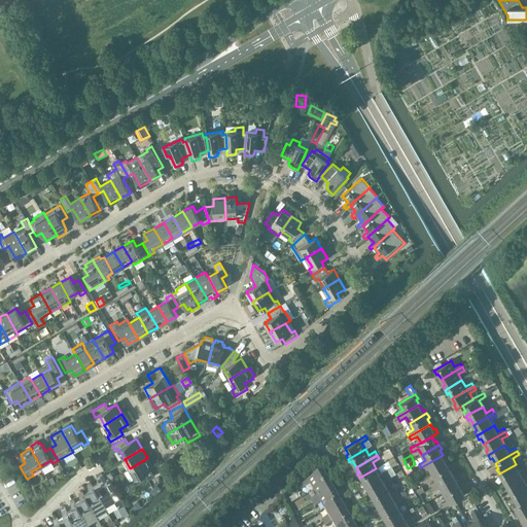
[(433,473),(450,464),(448,460),(446,461),(443,455),(421,467),(423,471),(429,467),(433,473)]
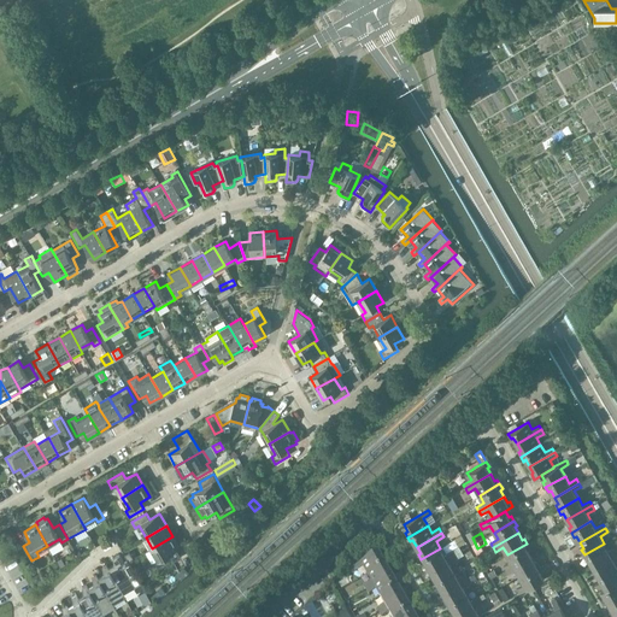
[(180,548),(172,536),(152,548),(159,560),(154,563),(158,569),(174,560),(170,554),(180,548)]
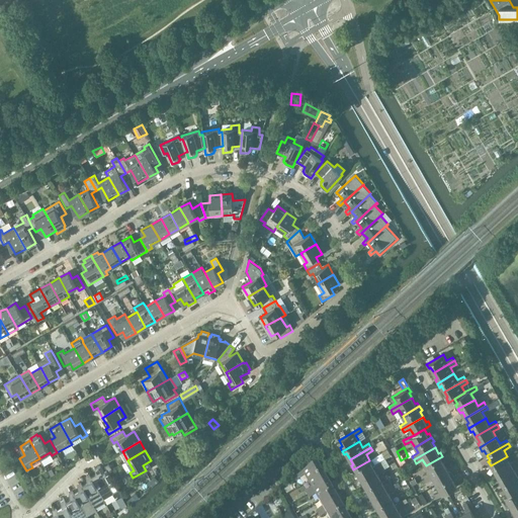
[(425,479),(446,466),(443,461),(444,460),(442,456),(426,465),(429,471),(423,476),(425,479)]
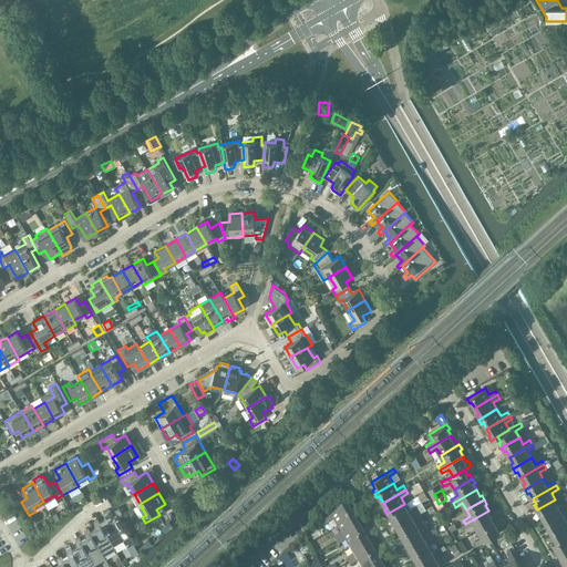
[(545,519),(566,506),(566,504),(566,502),(559,506),(555,500),(537,509),(539,514),(542,513),(545,519)]
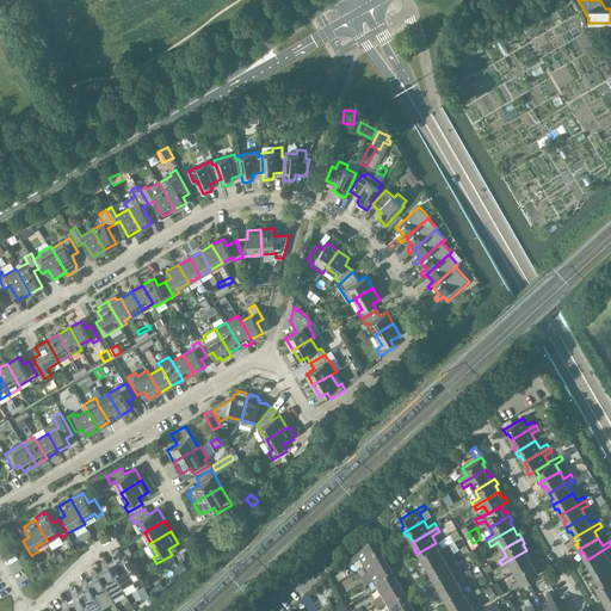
[(181,553),(192,549),(190,539),(179,543),(181,553)]
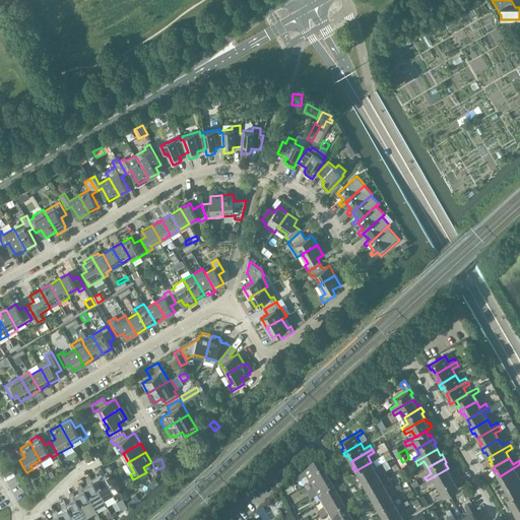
[(375,468),(371,462),(354,471),(356,475),(359,474),(362,479),(383,467),(381,464),(375,468)]
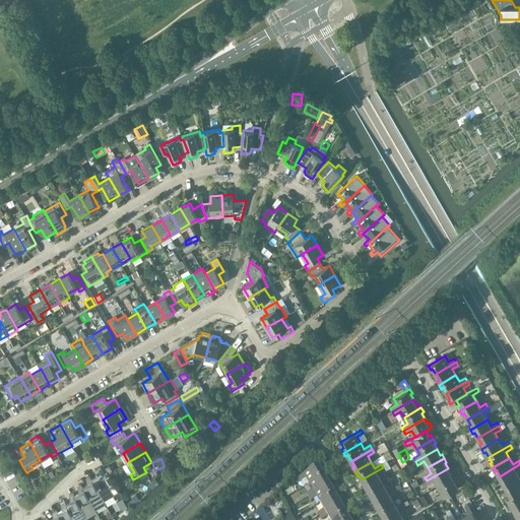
[(504,486),(519,477),(517,471),(519,468),(519,464),(500,476),(503,481),(501,482),(504,486)]
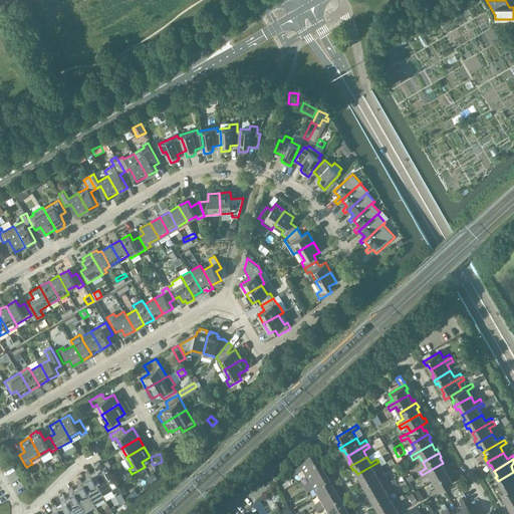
[(302,473),(306,479),(322,470),(320,466),(318,467),(315,461),(294,473),(296,477),(302,473)]
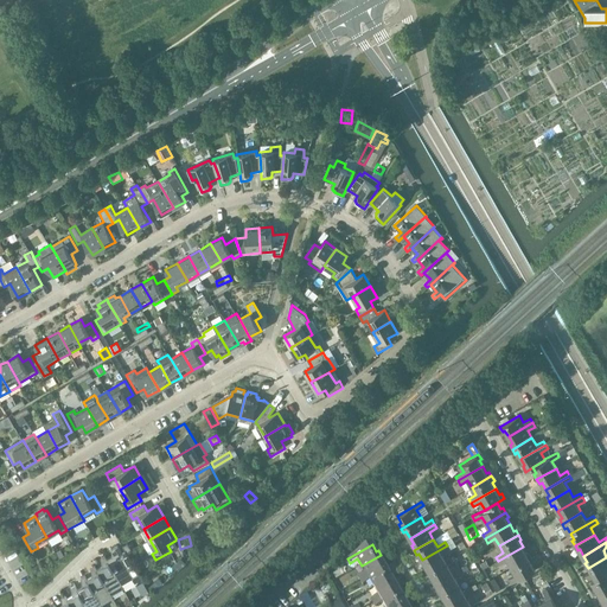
[(115,555),(107,560),(121,586),(122,586),(133,579),(122,558),(125,557),(117,545),(112,549),(115,555)]
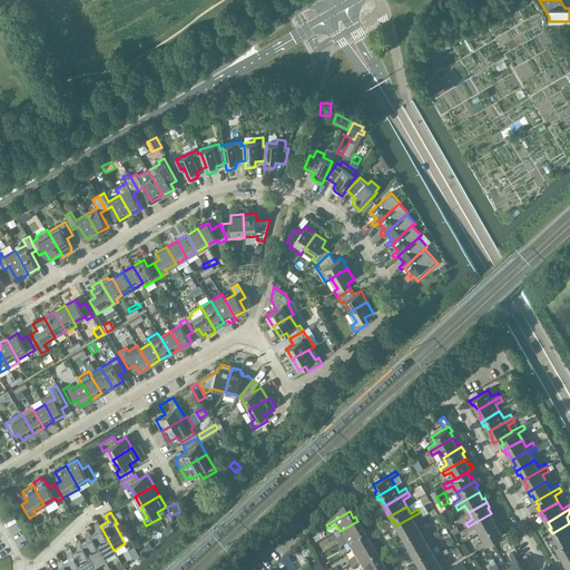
[(420,512),(396,526),(400,532),(399,533),(401,538),(419,527),(415,520),(422,517),(420,512)]
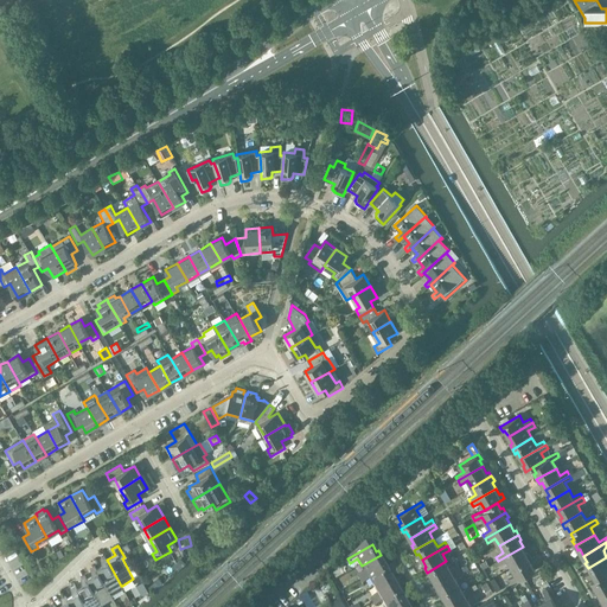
[(512,568),(531,556),(529,551),(526,554),(523,547),(498,561),(500,564),(508,561),(512,568)]
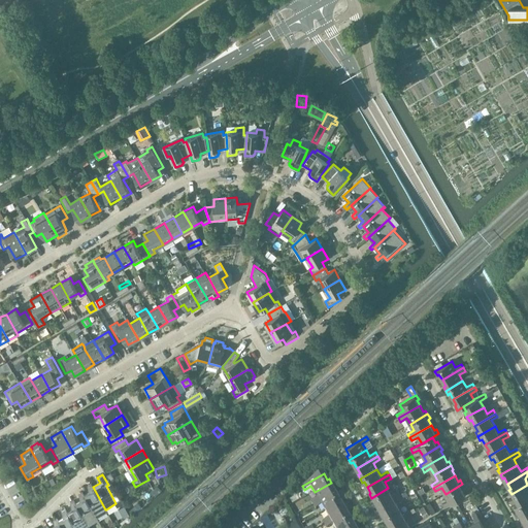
[(153,480),(142,490),(145,494),(157,484),(153,480)]
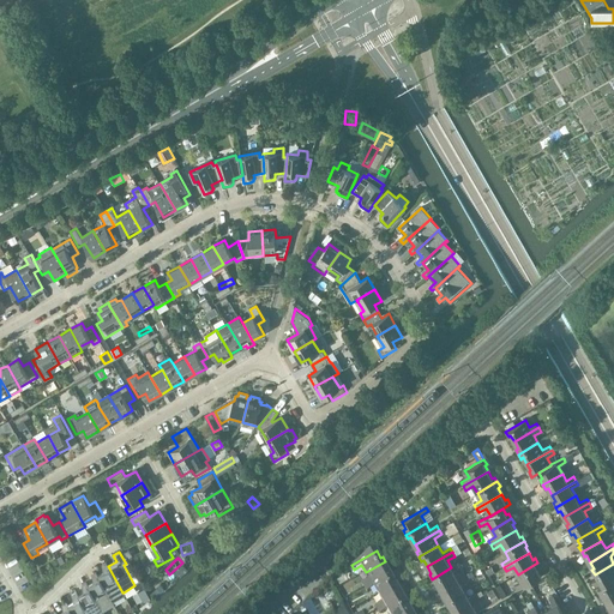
[(389,566),(385,561),(366,572),(369,579),(362,584),(365,588),(390,573),(386,567),(389,566)]
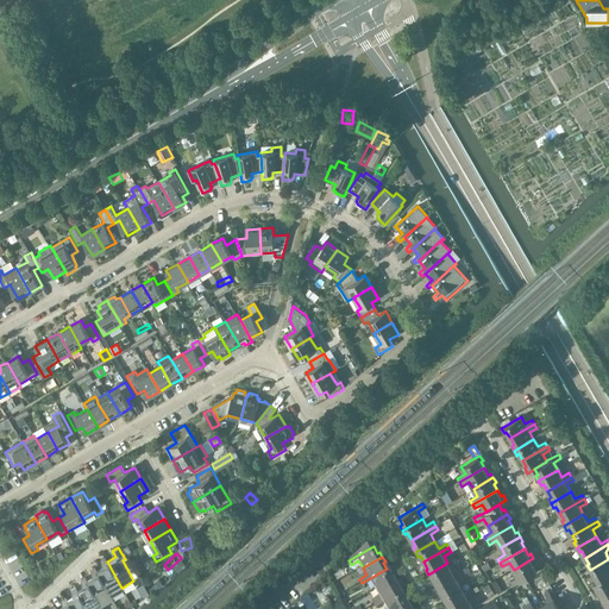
[(105,567),(98,571),(96,572),(112,597),(124,590),(123,588),(121,588),(107,562),(105,558),(101,560),(105,567)]
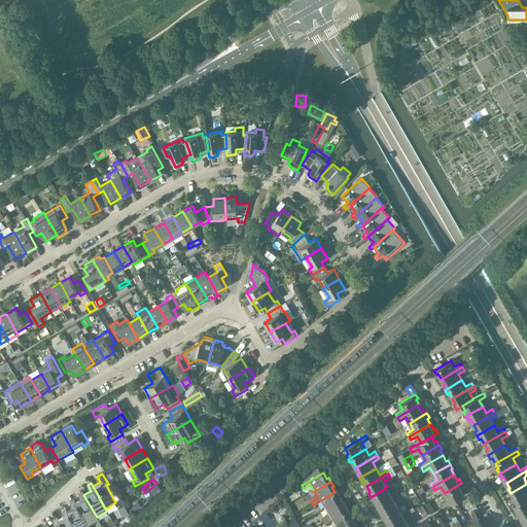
[(445,493),(448,499),(442,502),(444,506),(465,494),(461,488),(463,487),(461,483),(445,493)]
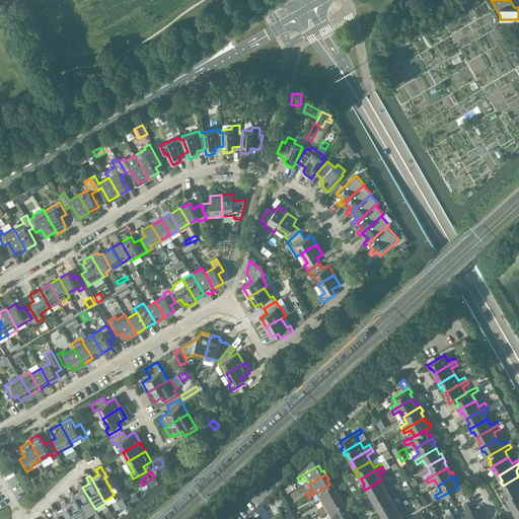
[(518,488),(518,475),(518,476),(503,486),(505,490),(507,489),(510,494),(518,488)]
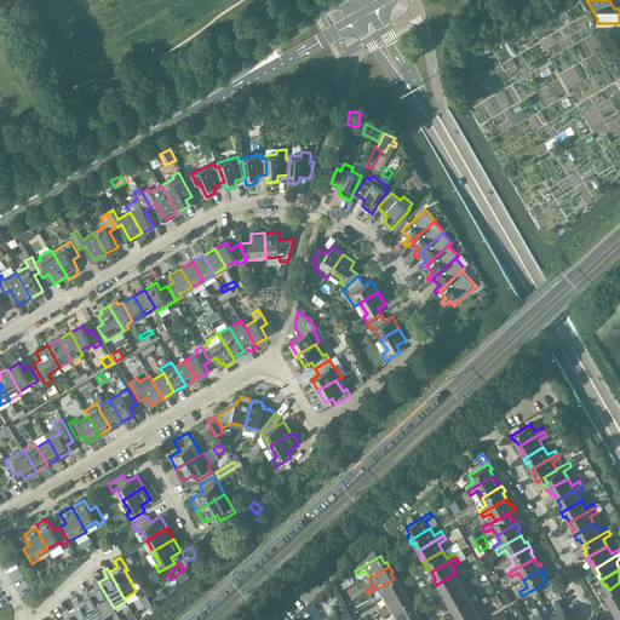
[(455,573),(436,585),(438,590),(441,589),(445,595),(470,580),(468,577),(460,580),(455,573)]
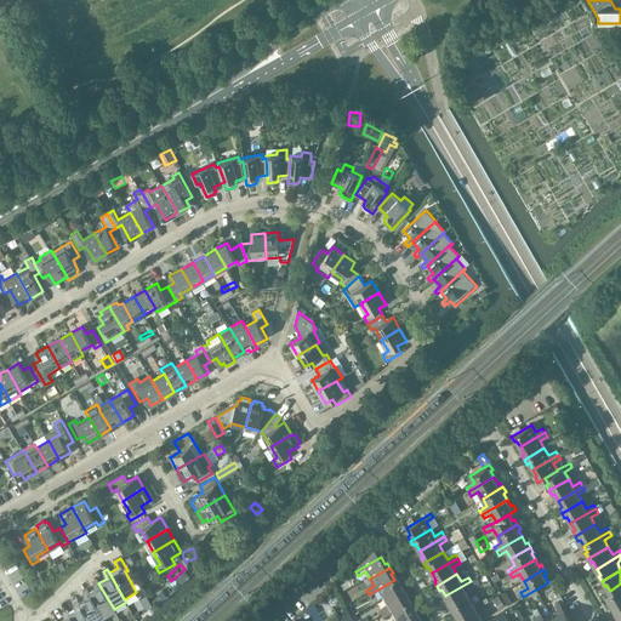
[(97,588),(89,593),(104,619),(117,613),(114,609),(98,584),(100,582),(97,580),(93,581),(97,588)]
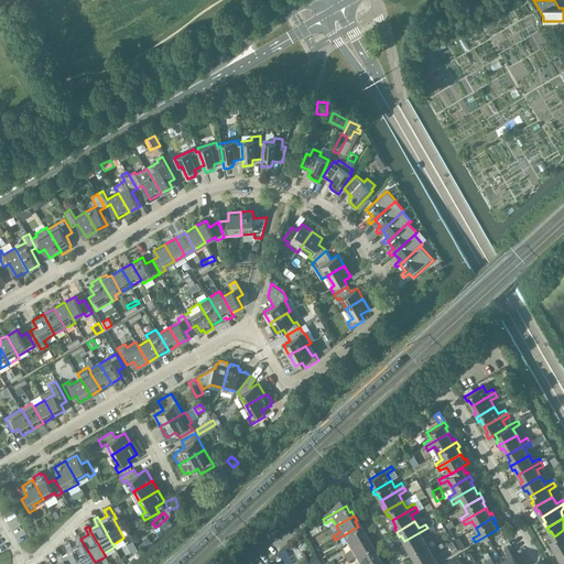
[(344,540),(348,546),(366,535),(364,531),(361,532),(358,527),(335,540),(337,543),(344,540)]
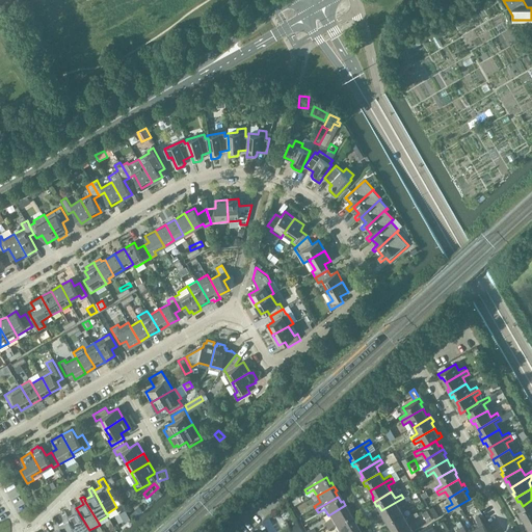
[(386,522),(402,511),(399,505),(405,502),(403,499),(403,498),(381,510),(384,516),(382,517),(386,522)]
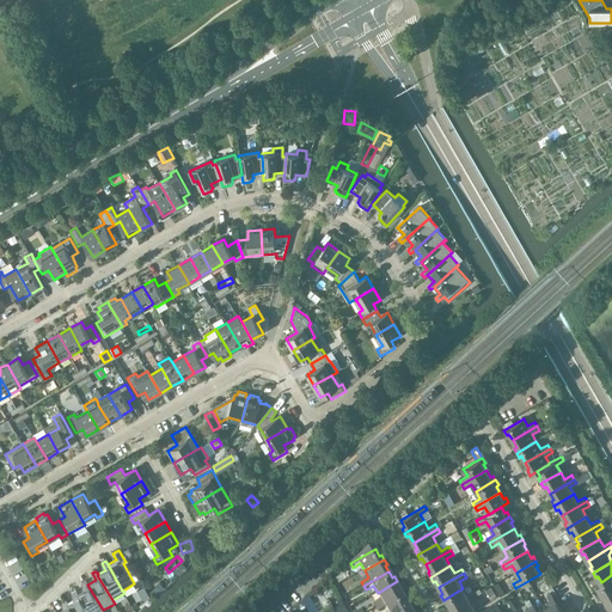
[(611,575),(601,582),(594,587),(597,592),(599,591),(603,597),(611,591),(611,575)]
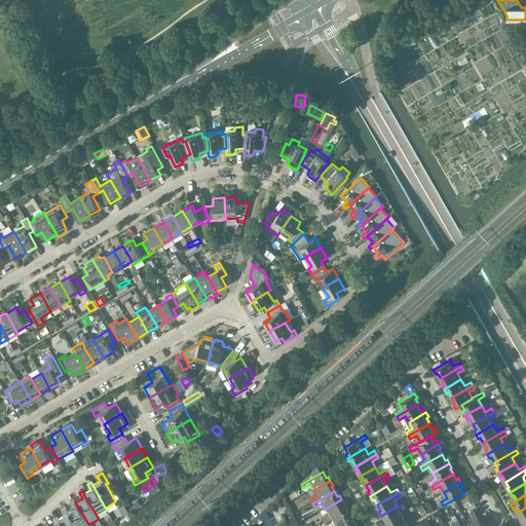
[(75,525),(88,525),(88,524),(75,502),(74,499),(70,501),(74,506),(67,511),(75,525)]
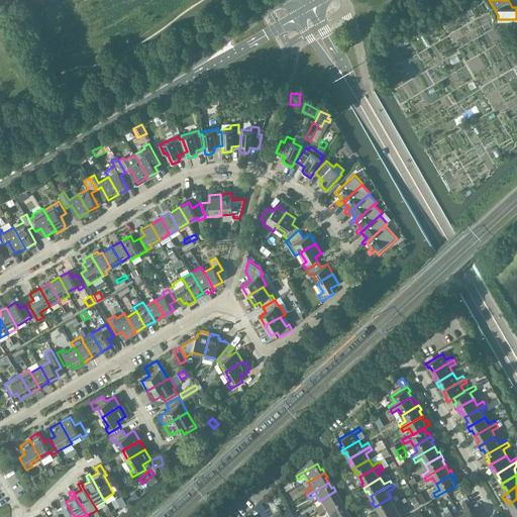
[(337,495),(335,491),(319,501),(322,507),(316,510),(318,514),(339,502),(336,496),(337,495)]
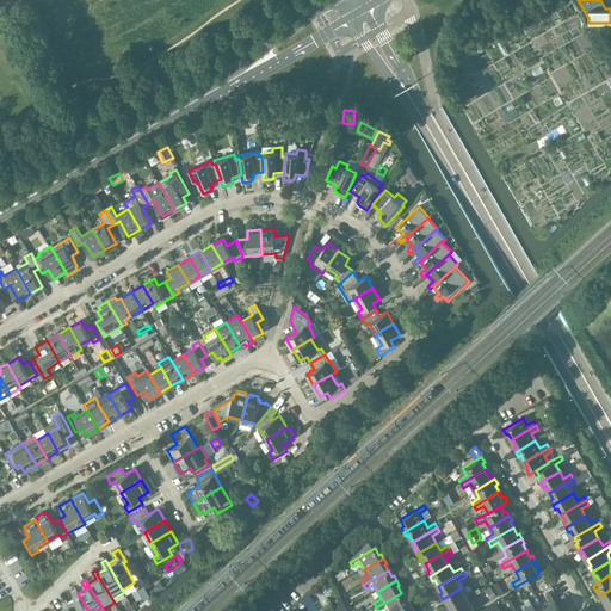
[(150,590),(156,596),(165,587),(160,581),(150,590)]
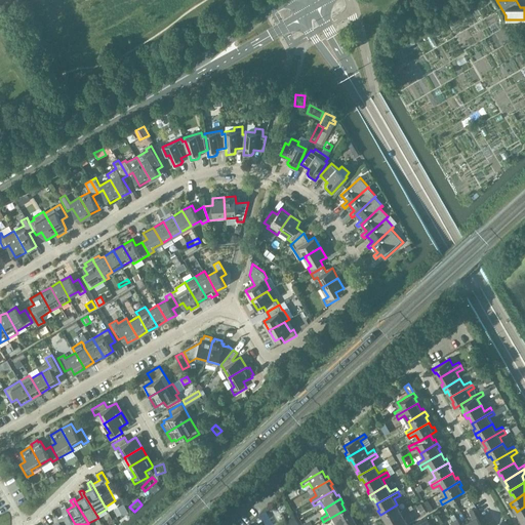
[(428,499),(423,501),(430,512),(434,510),(428,499)]
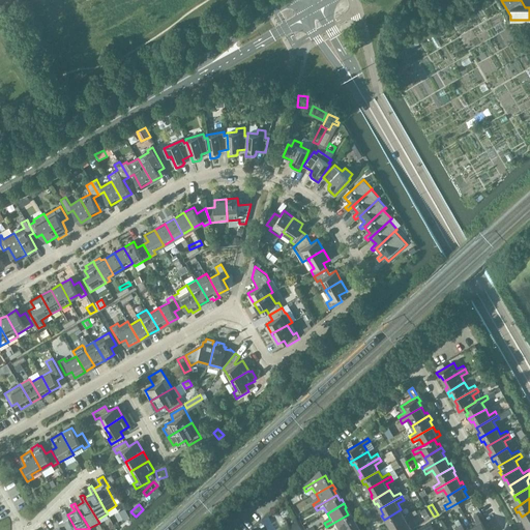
[(401,509),(384,520),(386,524),(388,522),(391,528),(413,516),(411,512),(405,516),(401,509)]
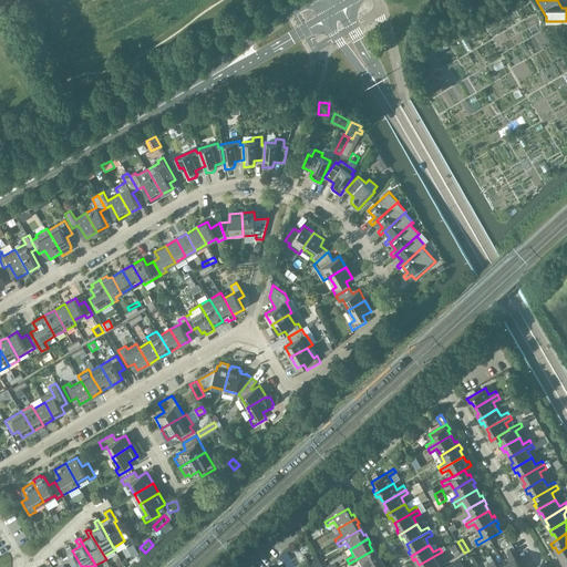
[(81,566),(72,550),(70,547),(66,549),(70,555),(62,559),(66,566),(81,566)]
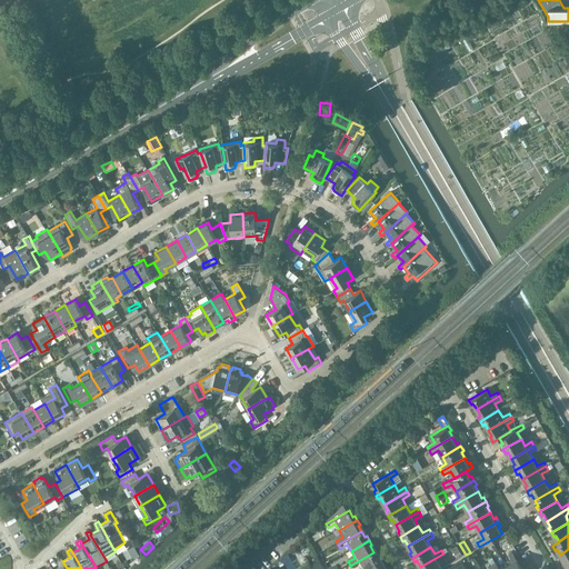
[(352,568),(359,566),(360,568),(367,568),(381,561),(379,557),(377,558),(373,552),(350,566),(351,568),(352,568)]
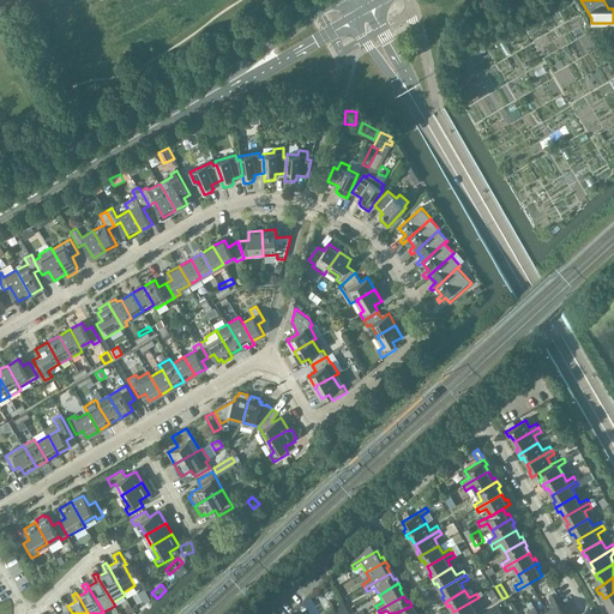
[(546,611),(548,613),(564,613),(553,596),(549,599),(553,606),(546,611)]
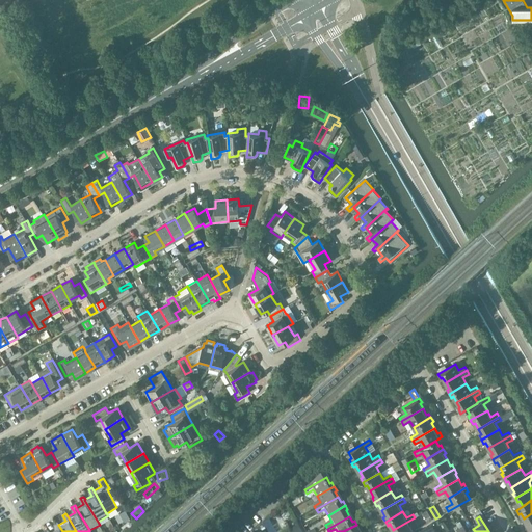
[(417,521),(415,517),(393,530),(394,531),(411,531),(414,531),(410,525),(417,521)]
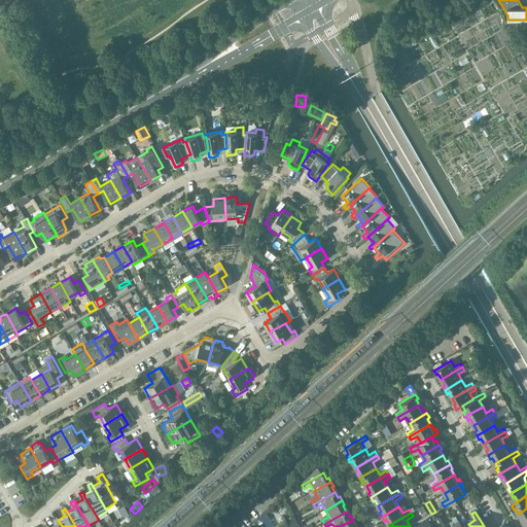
[(51,526),(62,526),(58,520),(57,517),(54,519),(57,525),(51,526)]
